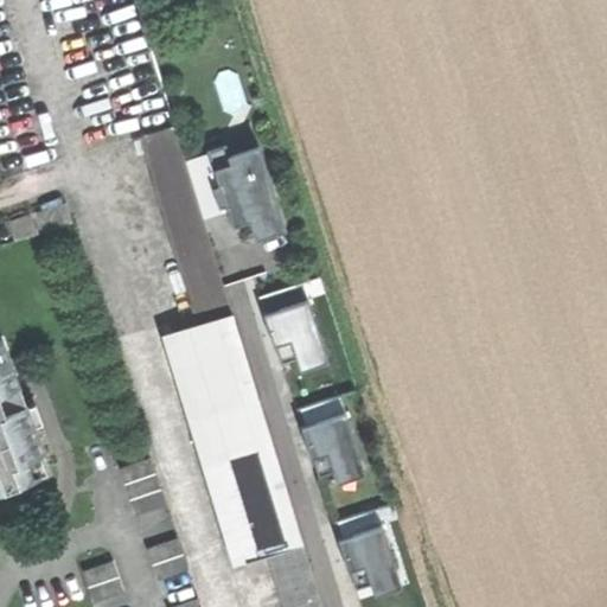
[(141,133),(200,321),(232,312),(173,123),(141,133)]
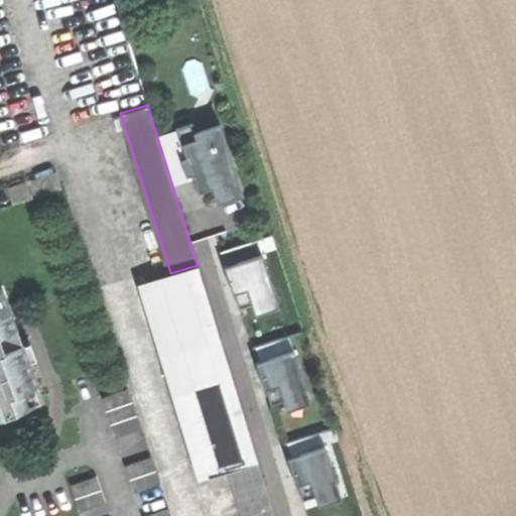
[(195,206),(241,191),(218,116),(170,131),(195,206)]
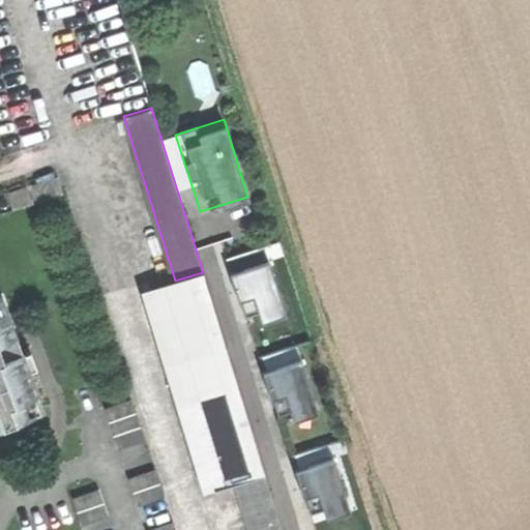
[(249,322),(282,317),(271,254),(221,261),(227,300),(245,297),(249,322)]
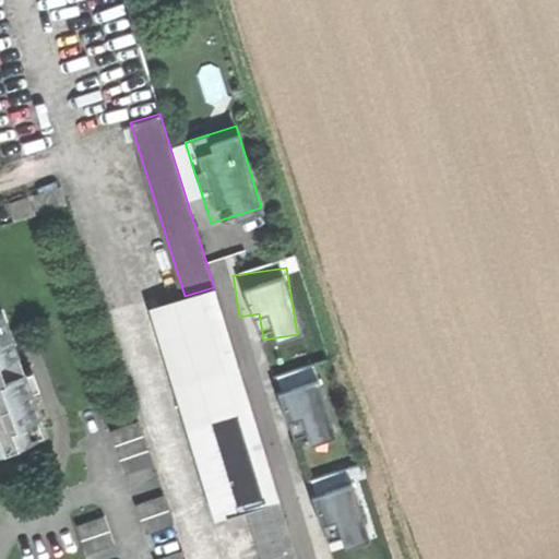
[(227,515),(249,509),(280,499),(214,287),(185,296),(161,304),(227,515)]
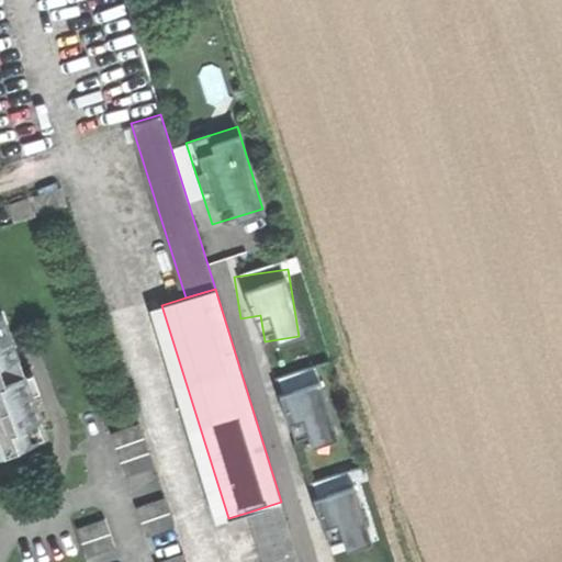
[(0,449),(46,434),(2,314),(0,314),(0,449)]
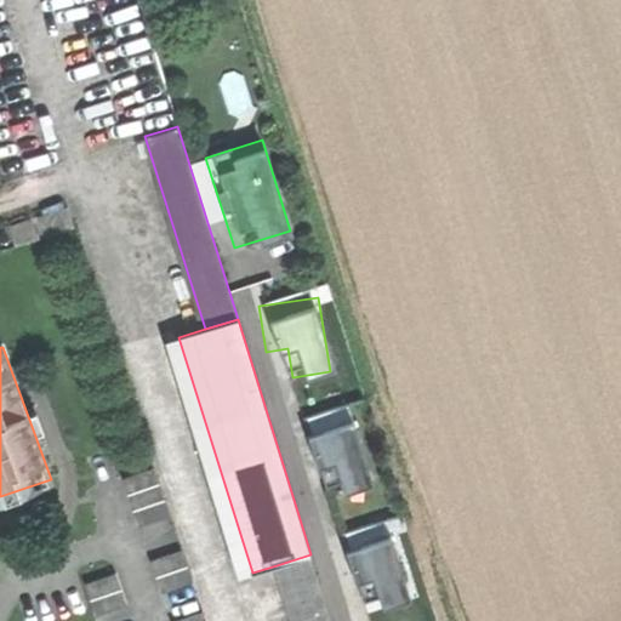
[(343,402),(307,415),(312,429),(300,434),(311,465),(326,460),(339,491),(372,478),(343,402)]
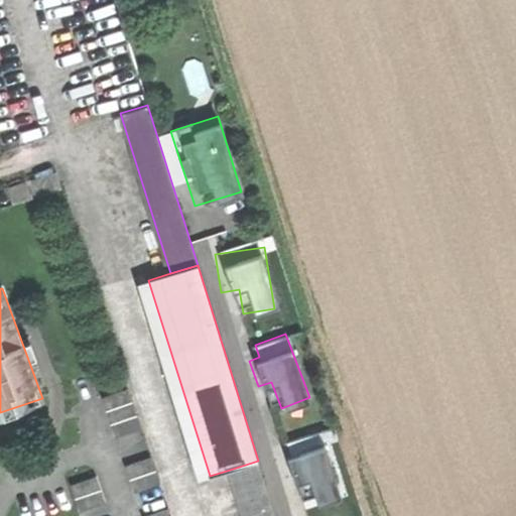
[(100,397),(114,437),(140,429),(126,389),(100,397)]
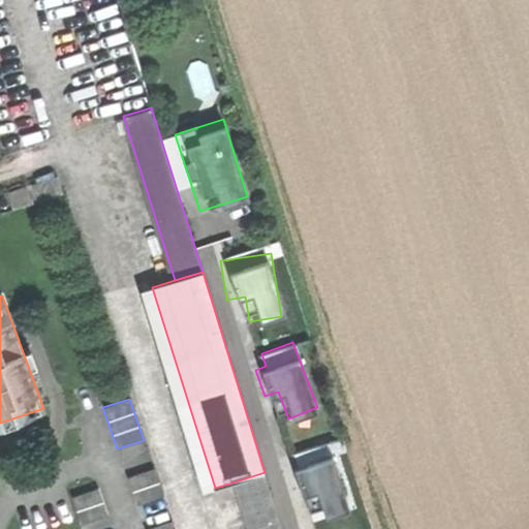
[(310,490),(317,516),(335,510),(317,447),(291,455),(302,492),(310,490)]
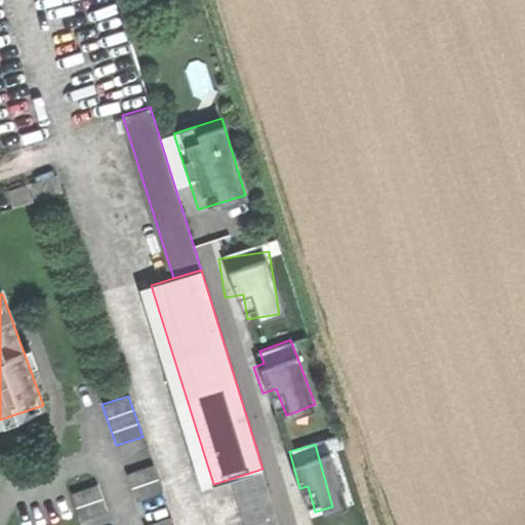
[(126,473),(136,501),(162,491),(153,463),(126,473)]
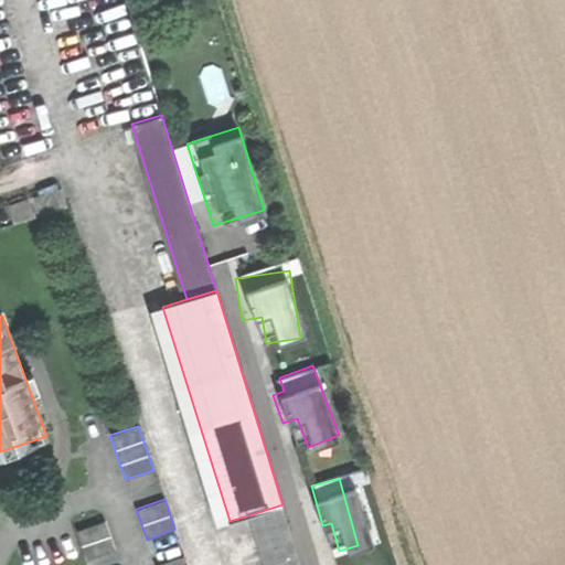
[(76,531),(86,560),(116,550),(106,520),(76,531)]
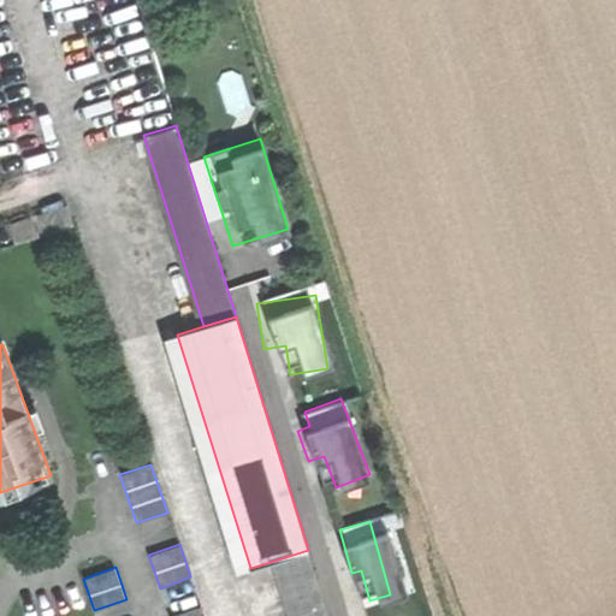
[(172,615),(205,615),(202,605),(172,615)]
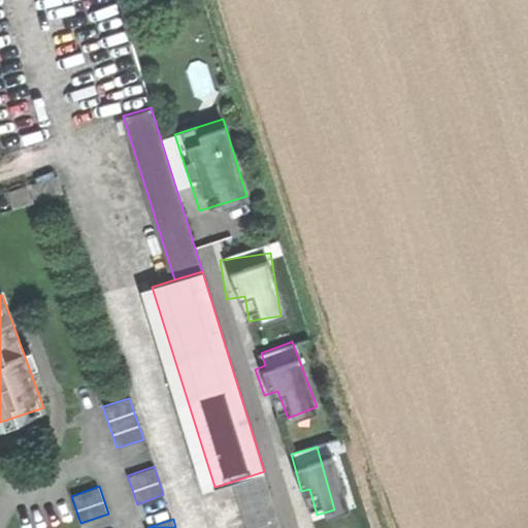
[(246,527),(278,527),(276,519),(246,525),(246,527)]
